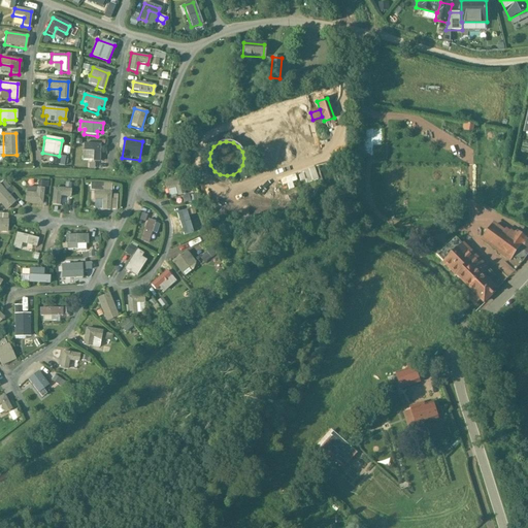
[(99,144),(81,143),(81,151),(93,151),(92,162),(98,162),(99,144)]
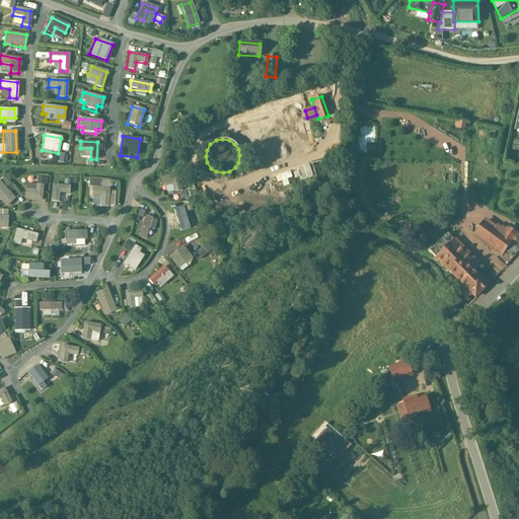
[(174,174),(159,178),(162,187),(171,184),(172,191),(179,190),(174,174)]
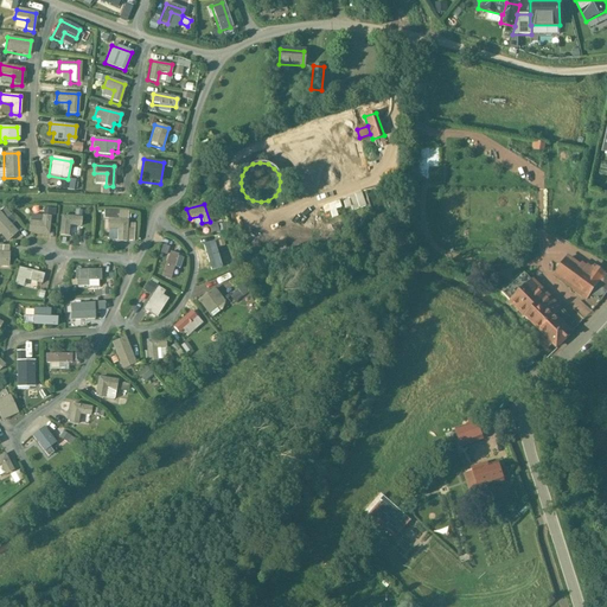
[(6,205),(0,209),(18,231),(23,228),(6,205)]
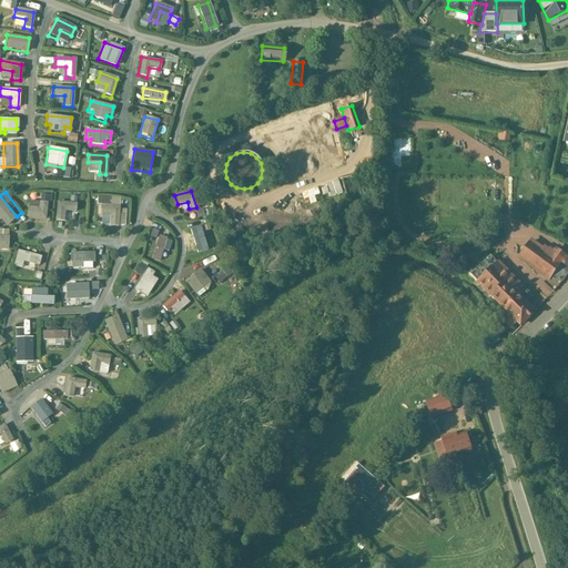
[(16,217),(0,201),(0,221),(6,227),(16,217)]
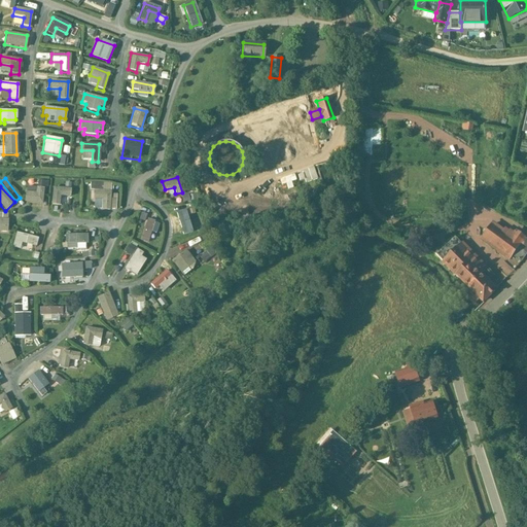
[(43,188),(35,188),(35,194),(25,192),(23,203),(41,205),(43,188)]
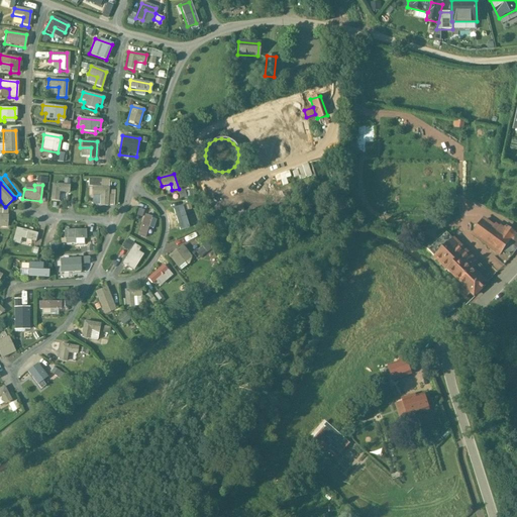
[(69,186),(50,185),(48,202),(57,202),(58,193),(68,195),(69,186)]
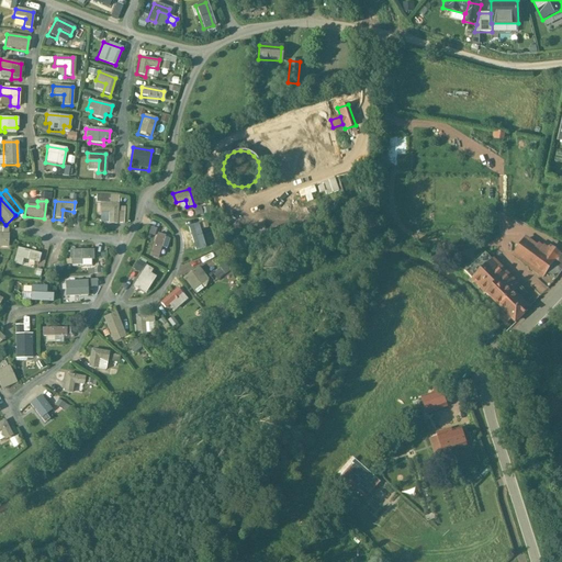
[(116,205),(98,204),(99,212),(108,213),(109,224),(117,225),(116,205)]
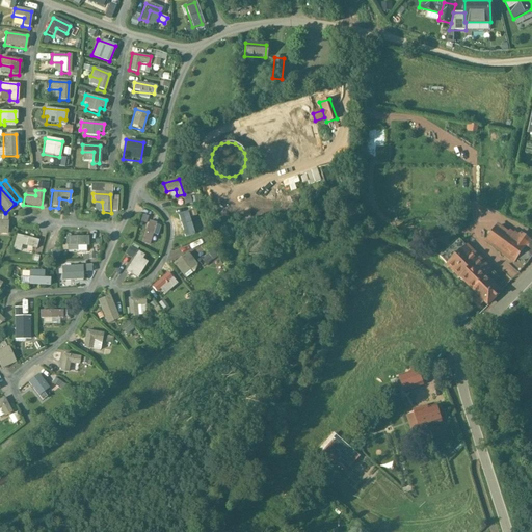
[(147,222),(141,242),(149,244),(155,225),(147,222)]
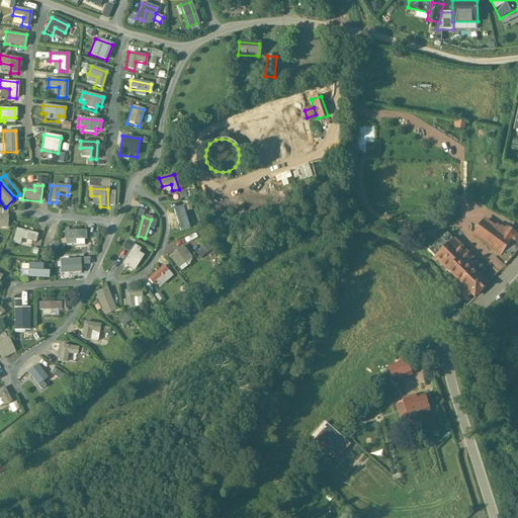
[(507,228),(486,223),(479,231),(496,243),(507,228)]
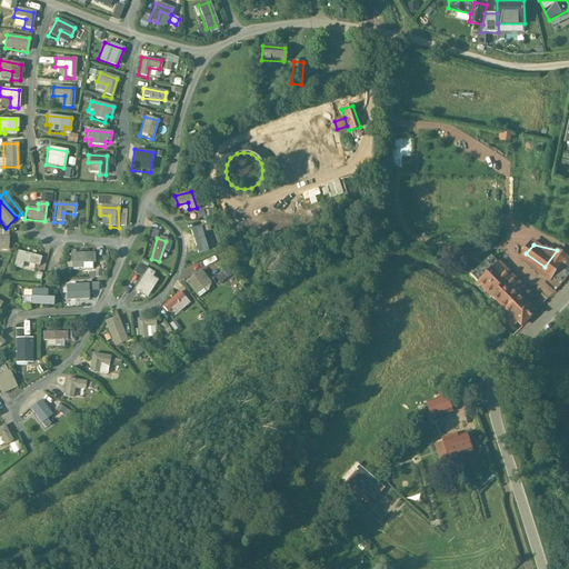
[(557,250),(545,267),(555,275),(567,257),(557,250)]
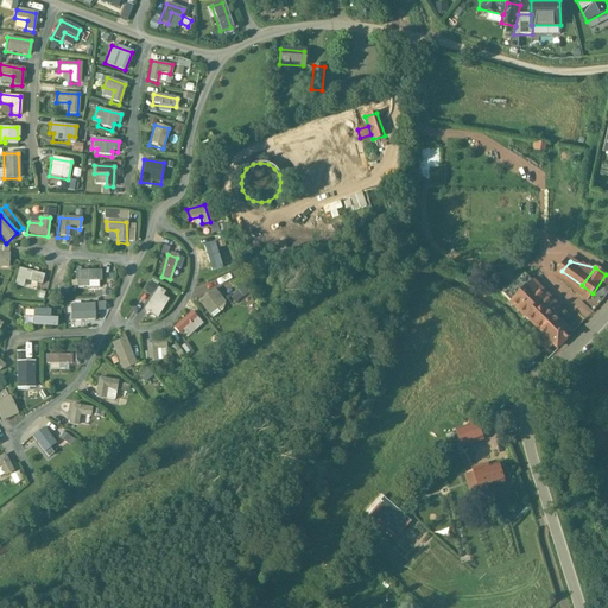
[(18,268),(13,286),(21,287),(23,280),(40,285),(43,277),(18,268)]
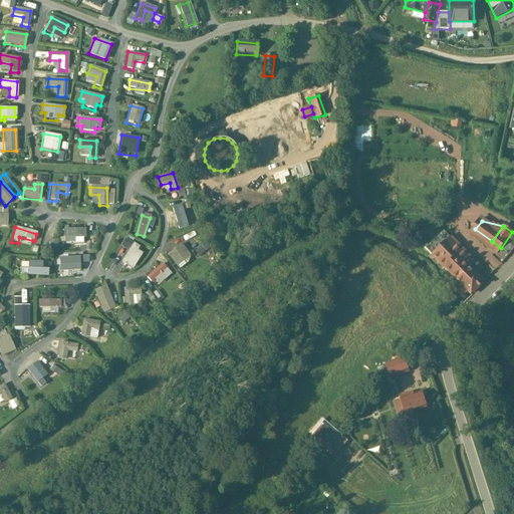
[(84,229),(62,230),(62,238),(84,238),(84,229)]
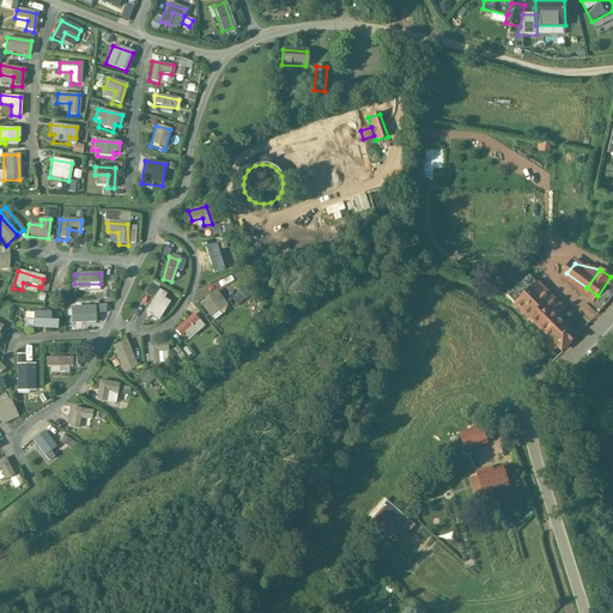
[(157,291),(145,313),(151,317),(165,296),(157,291)]
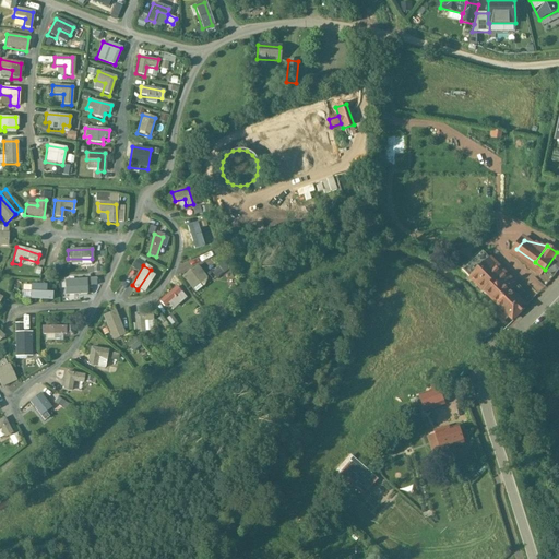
[(195,265),(182,276),(191,289),(205,278),(195,265)]
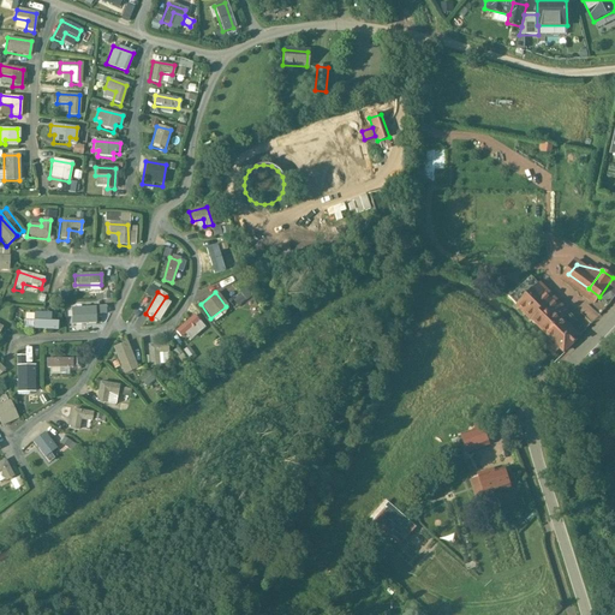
[(592,320),(599,315),(591,305),(585,310),(592,320)]
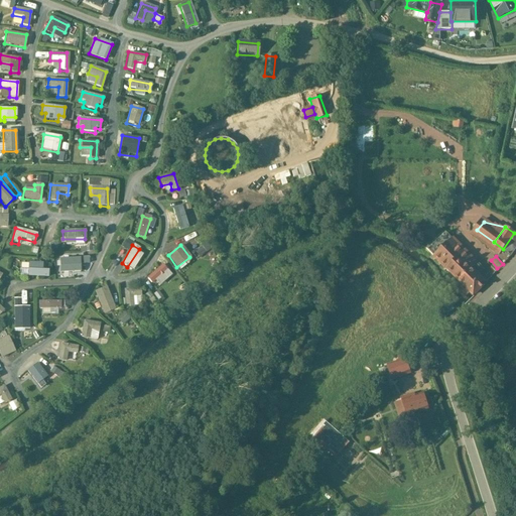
[(80,270),(80,257),(58,257),(58,270),(80,270)]
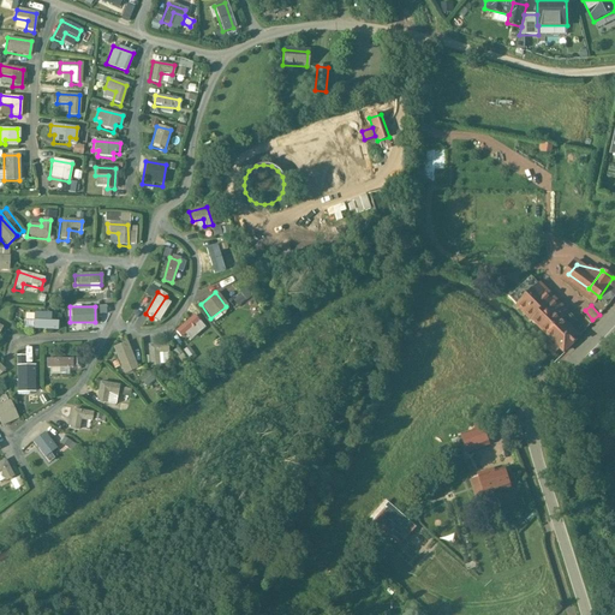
[(59,320),(51,320),(51,311),(31,311),(31,328),(59,329),(59,320)]
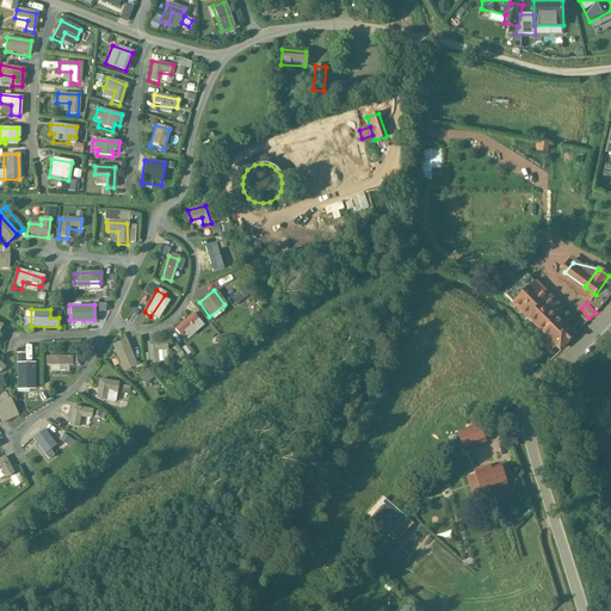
[(173,329),(179,335),(197,321),(191,314),(173,329)]
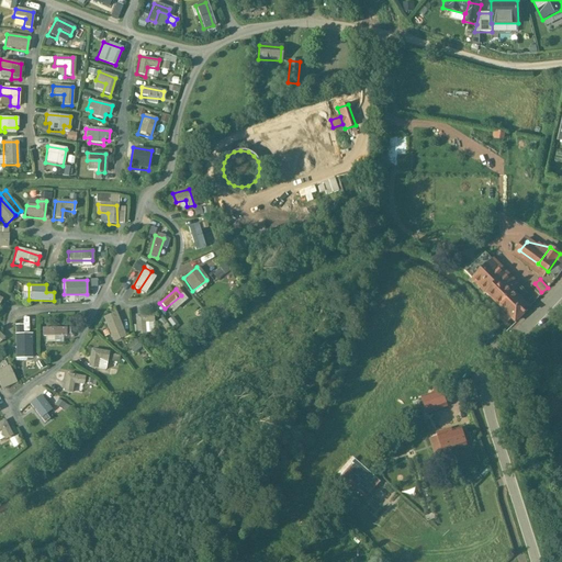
[(114,314),(102,318),(112,341),(123,335),(114,314)]
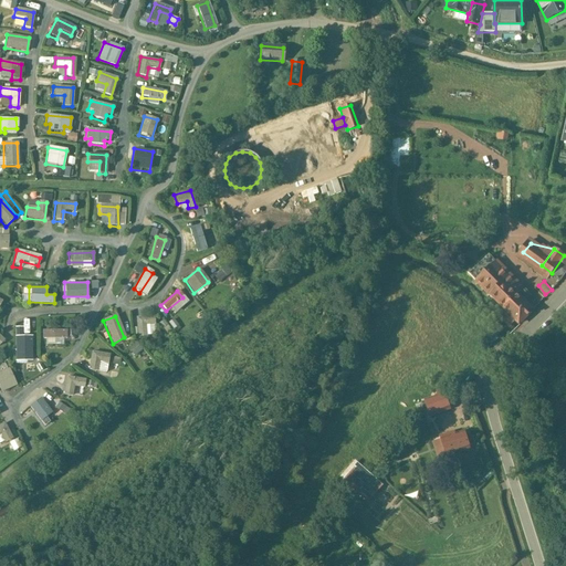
[(154,325),(153,316),(136,318),(137,337),(146,336),(145,325),(154,325)]
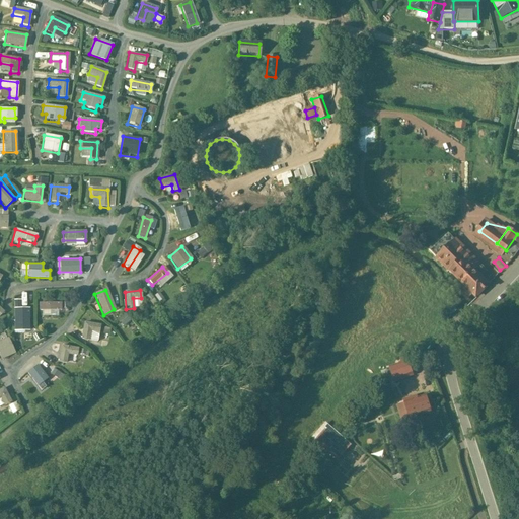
[(60,303),(39,303),(39,311),(60,311),(60,303)]
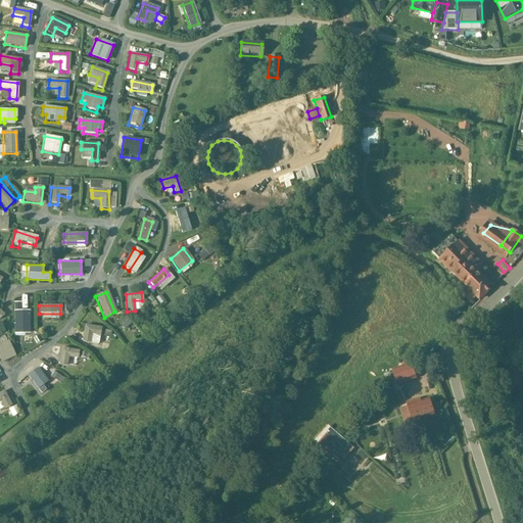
[(29,312),(12,312),(13,334),(29,334),(29,312)]
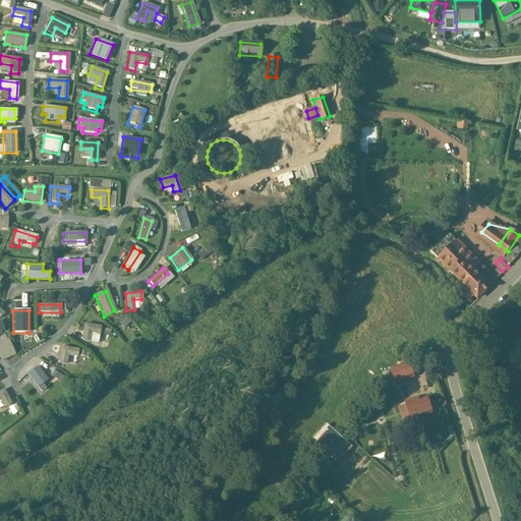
[(100,336),(101,327),(83,325),(81,341),(89,342),(90,334),(100,336)]
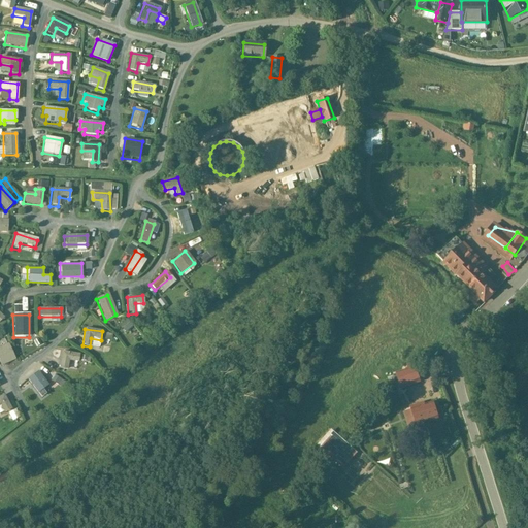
[(6,344),(0,348),(0,364),(1,366),(14,360),(6,344)]
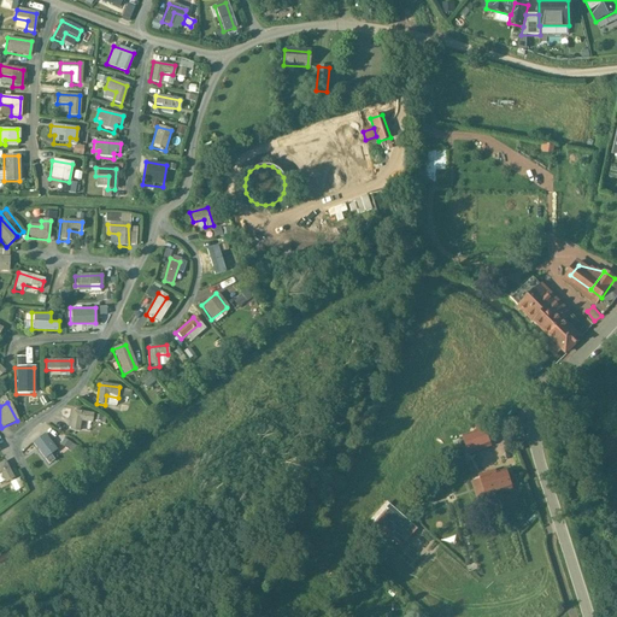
[(90,423),(92,415),(72,410),(69,432),(76,433),(78,422),(90,423)]
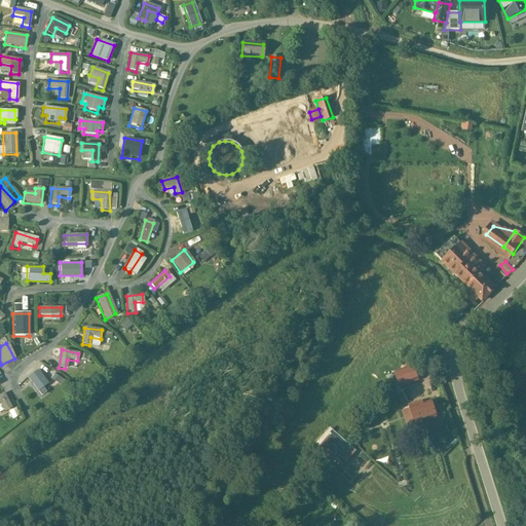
[(39,368),(51,373),(53,368),(41,363),(39,368)]
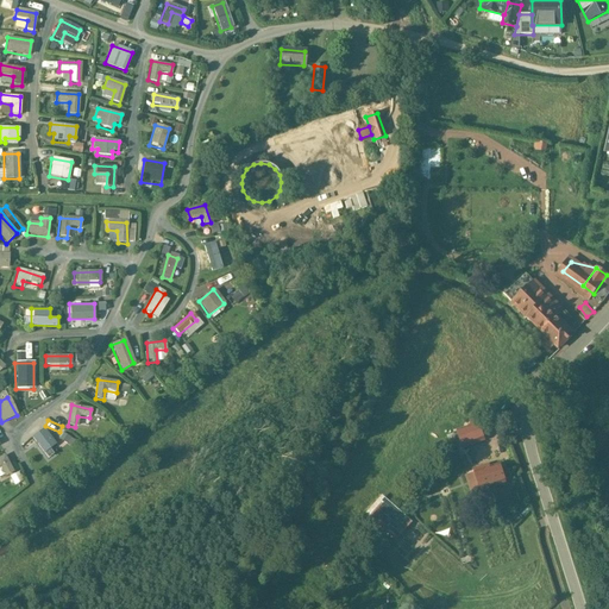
[(57,441),(61,434),(43,426),(35,445),(44,450),(49,438),(57,441)]
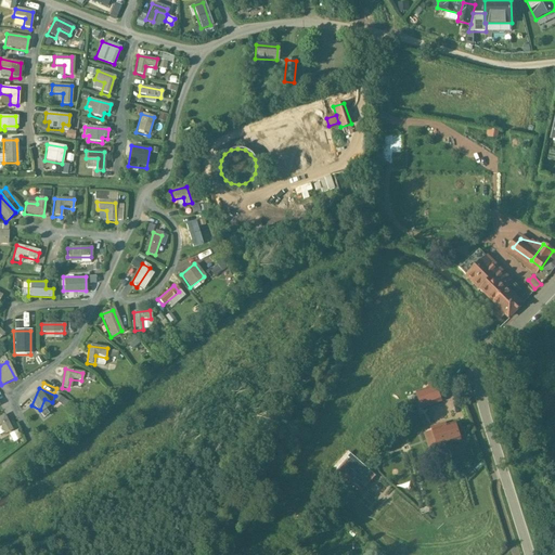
[(437,388),(416,395),(421,410),(442,402),(437,388)]
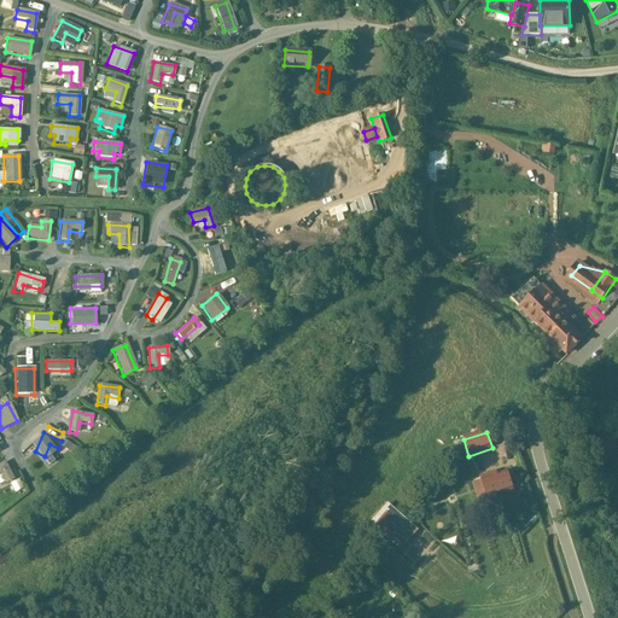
[(470,461),(465,465),(471,474),(476,472),(470,461)]
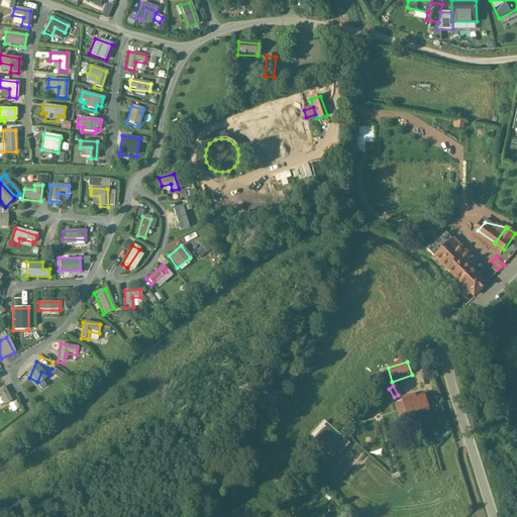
[(3,387),(0,388),(0,398),(3,405),(10,402),(3,387)]
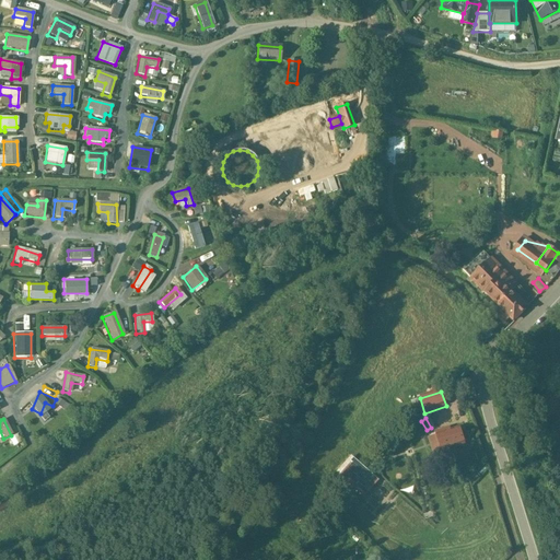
[(459,428),(443,433),(442,430),(435,432),(442,453),(448,451),(447,448),(464,443),(459,428)]
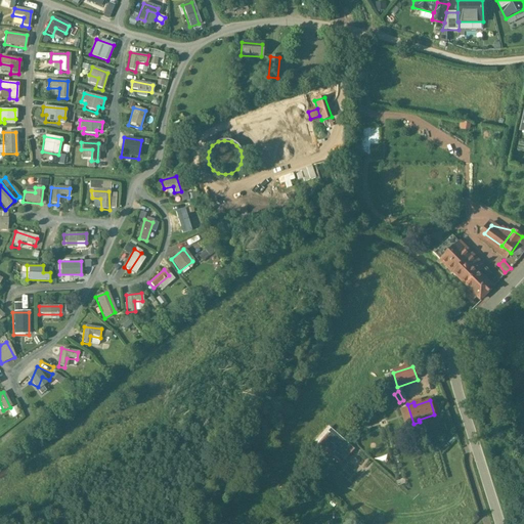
[(352,447),(329,427),(314,443),(337,464),(352,447)]
